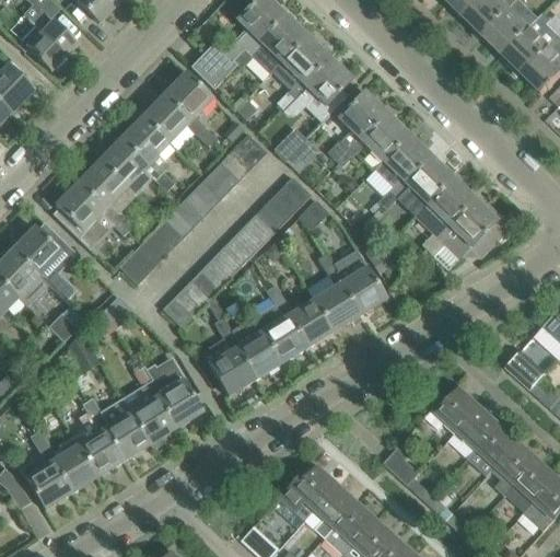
[(76,0),(83,7),(98,22),(120,0),(76,0)]
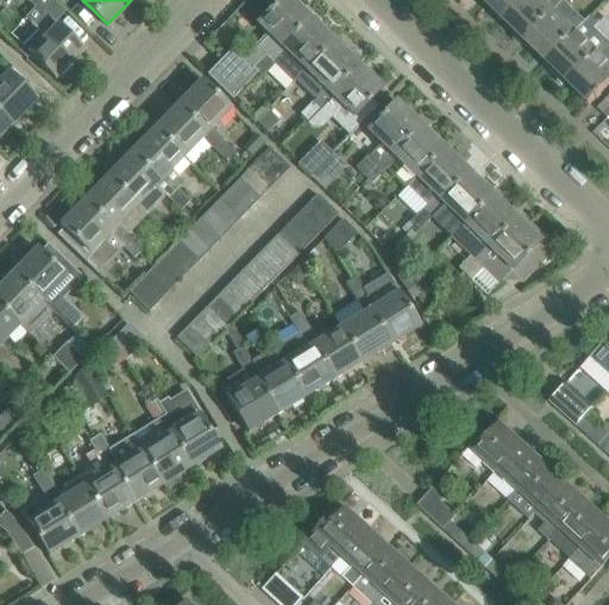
[(264,54),(274,62),(286,49),(281,45),(309,17),(292,0),(276,0),(257,21),(257,23),(258,21),(270,32),(243,60),(231,49),(226,54),(226,52),(207,71),(224,88),(232,96),(257,70),(252,65),(264,54)]
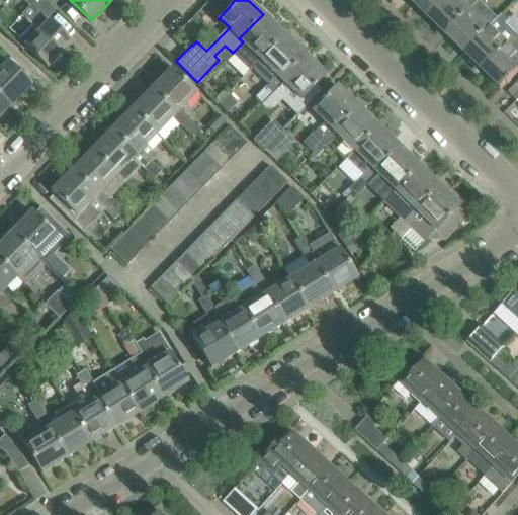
[(413,0),(429,15),(443,0),(413,0)]
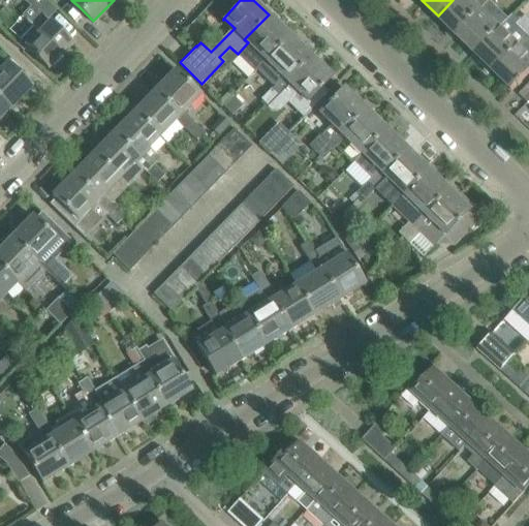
[(453,0),(438,16),(449,27),(446,30),(454,37),(457,34),(481,8),(490,0),(453,0)]
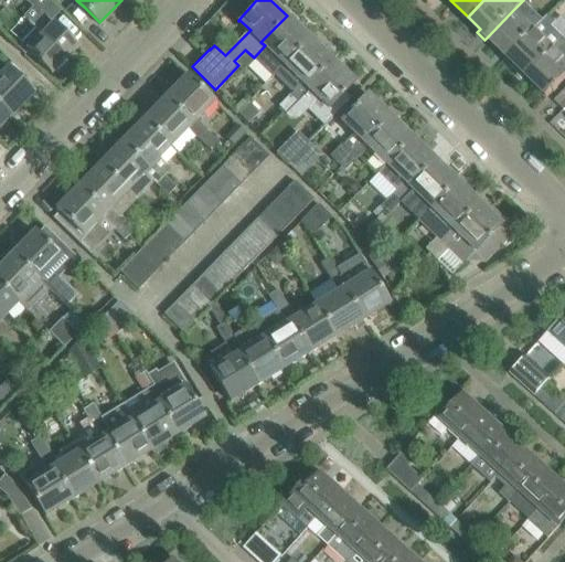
[(534,28),(514,9),(488,36),(508,55),(534,28)]
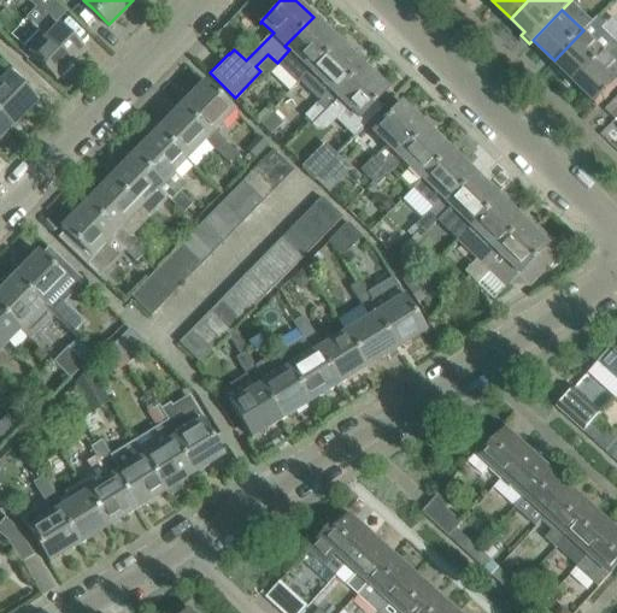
[(30,53),(56,77),(59,74),(62,76),(65,76),(72,69),(72,65),(70,63),(84,48),(58,23),(57,24),(43,11),(33,22),(39,29),(18,49),(27,58),(30,53)]
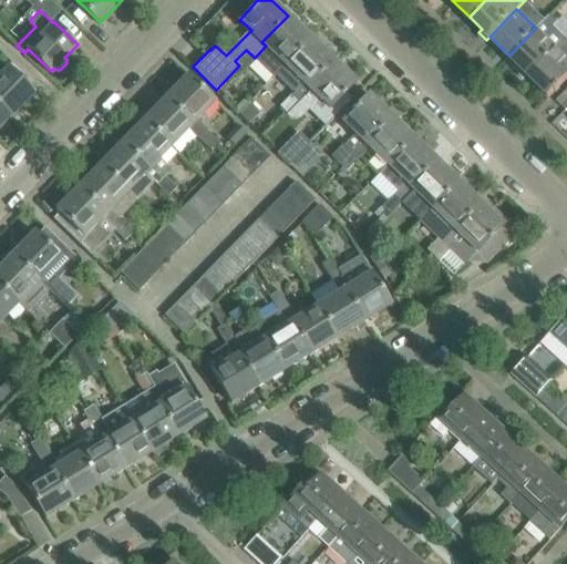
[(536,28),(509,55),(507,59),(526,78),(528,74),(529,75),(566,37),(554,24),(558,20),(550,13),(536,28)]
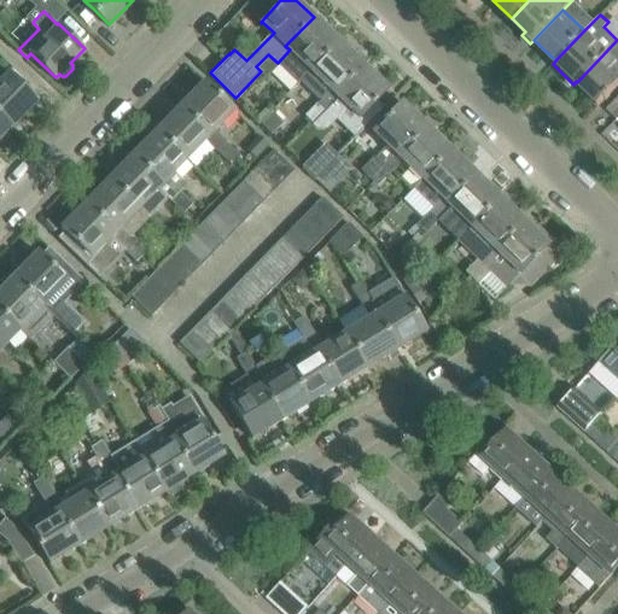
[(338,40),(314,17),(285,46),(290,50),(278,63),(297,82),(309,69),(338,40)]
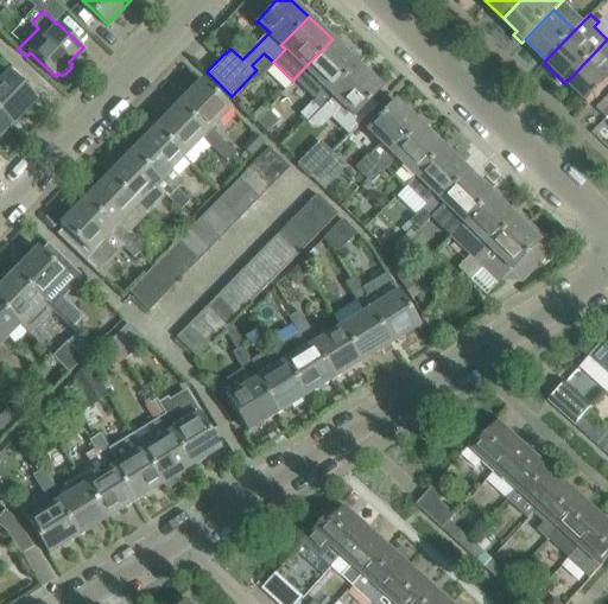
[(607,38),(607,39),(568,81),(588,100),(587,101),(588,102),(594,96),(595,96),(600,91),(599,90),(607,81),(607,38)]
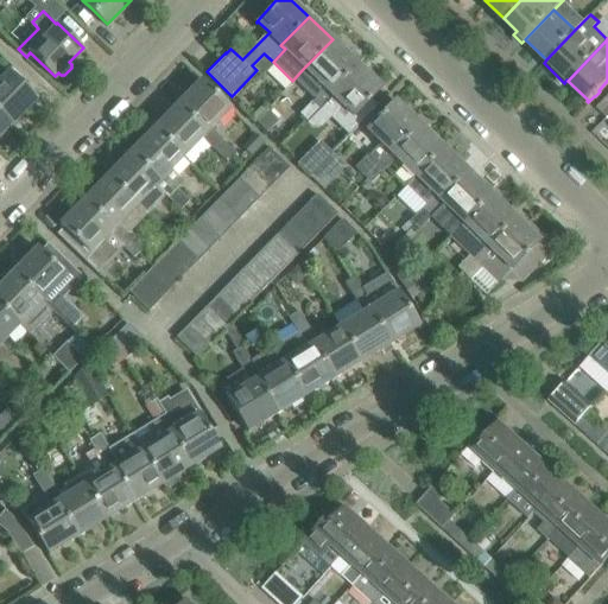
[(356,62),(333,39),(304,68),(324,87),(312,100),(321,108),(333,96),(328,91),(356,62)]
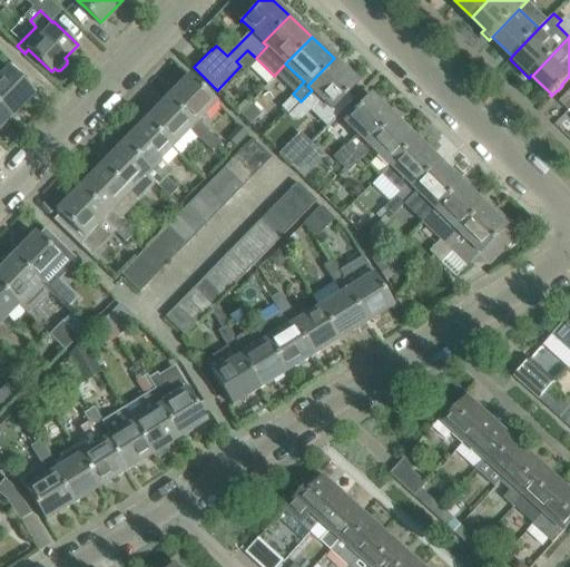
[(236,61),(241,66),(245,69),(256,58),(247,50),(236,61)]
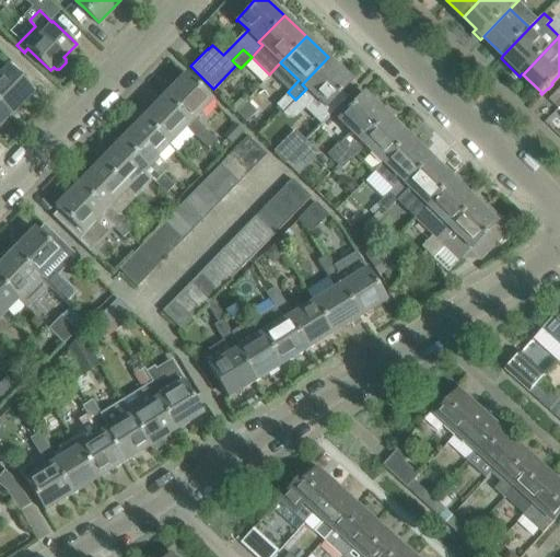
[(0,66),(0,103),(10,113),(33,90),(21,79),(26,73),(9,57),(0,66)]
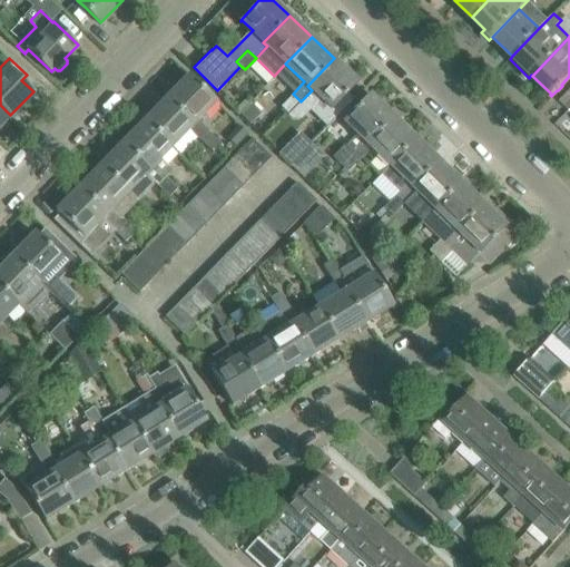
[(282,105),(290,111),(287,114),(291,117),(301,117),(321,98),(331,108),(357,80),(357,79),(356,80),(334,58),(307,86),(312,90),(301,101),(293,94),(282,105)]
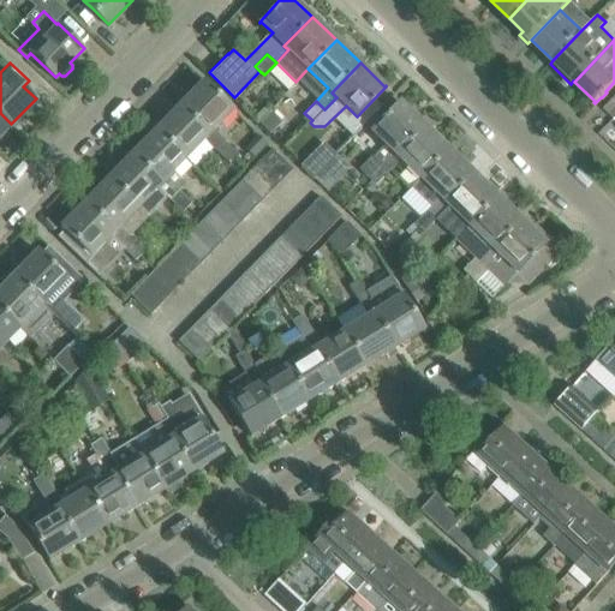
[(203,79),(179,103),(209,133),(214,129),(233,108),(203,79)]
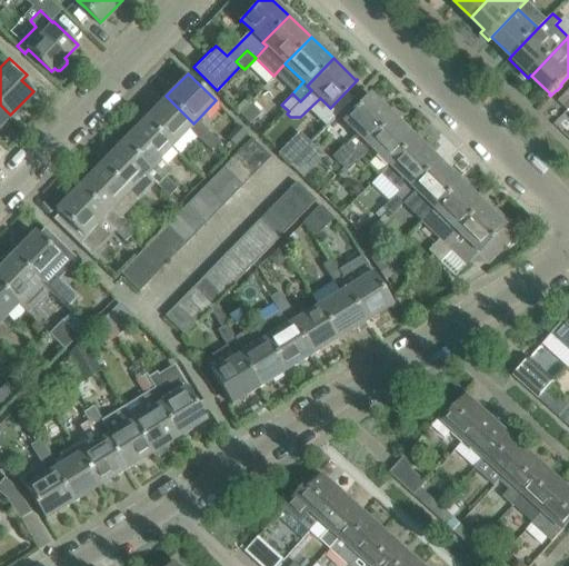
[(366,141),(392,116),(370,93),(371,92),(370,92),(343,119),(356,131),(343,145),(350,150),(358,157),(369,146),(366,141)]
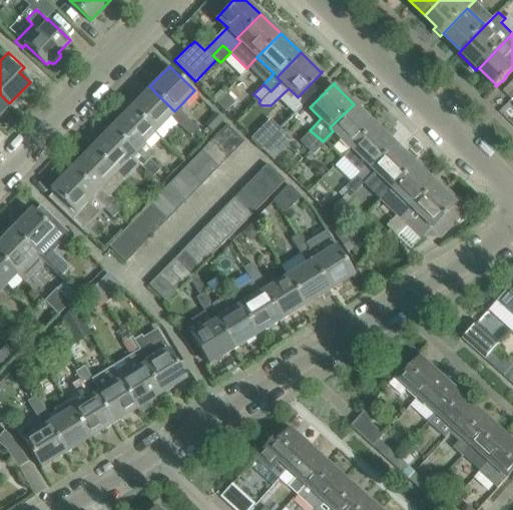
[(149,86),(129,106),(154,131),(170,115),(180,125),(188,117),(178,107),(174,111),(149,86)]
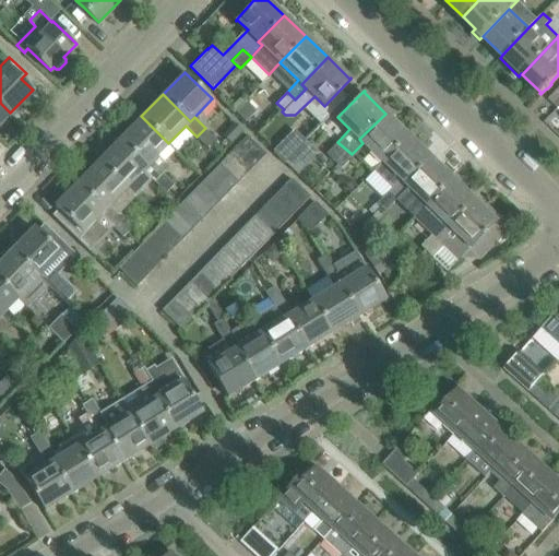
[(0,122),(10,113),(0,103),(0,122)]
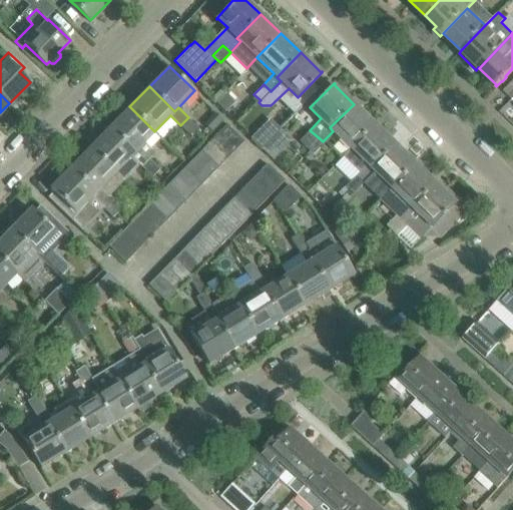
[(330,127),(333,131),(350,147),(374,123),(354,104),(330,127)]
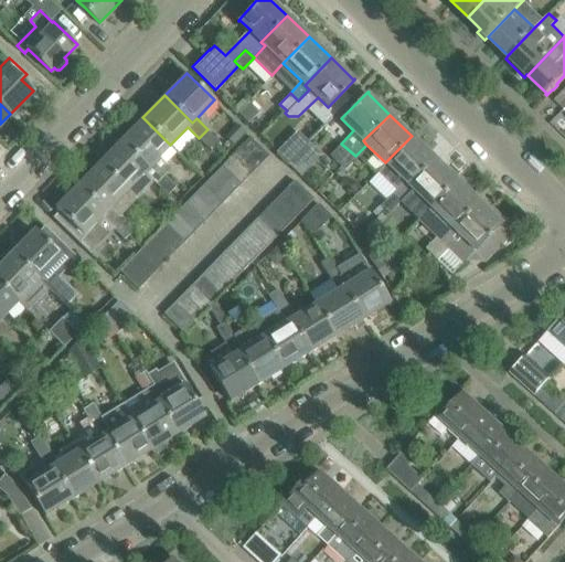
[(170,145),(142,117),(121,139),(149,167),(152,162),(163,173),(171,166),(159,156),(170,145)]
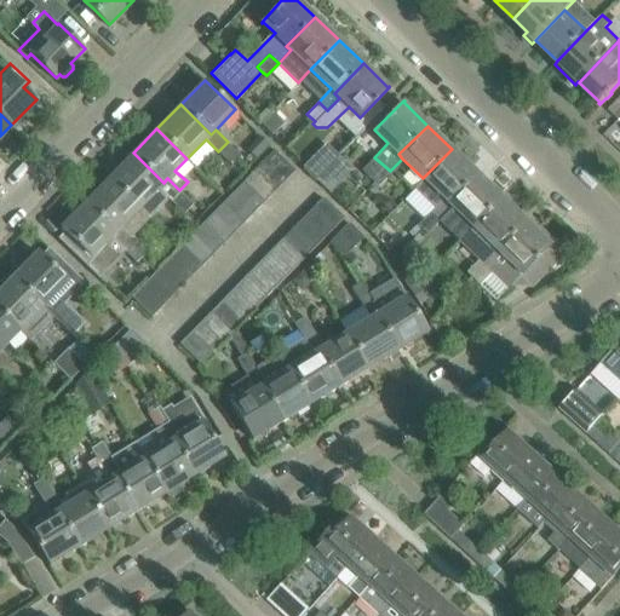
[(241,154),(228,142),(218,151),(231,163),(241,154)]
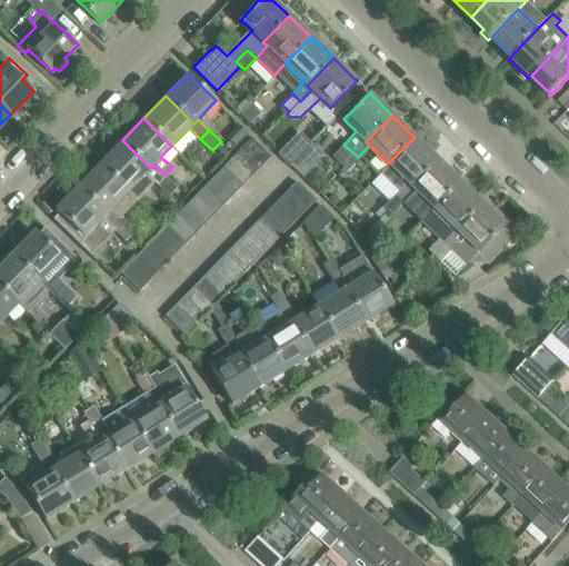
[(310,141),(299,130),(278,151),(290,162),(310,141)]
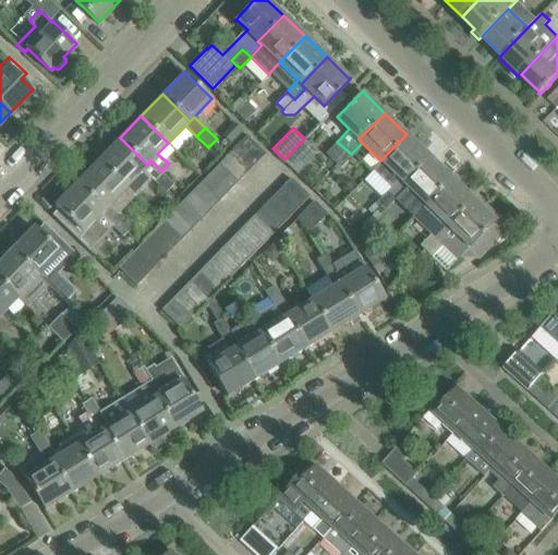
[(246,134),(238,143),(256,161),(266,153),(246,134)]
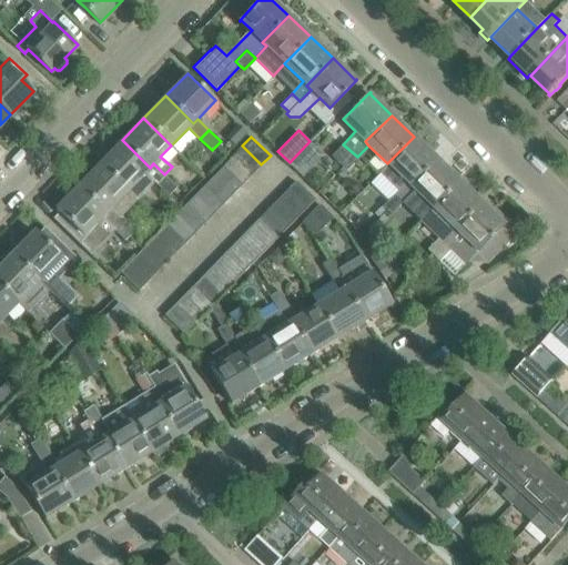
[(435,159),(414,137),(387,163),(406,181),(395,193),(402,200),(404,199),(413,189),(409,184),(435,159)]
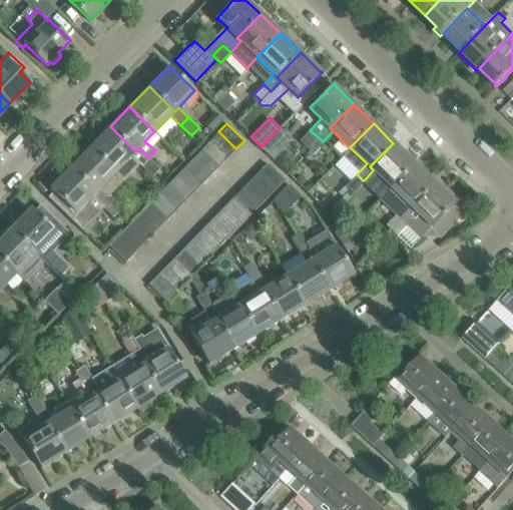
[(135,151),(110,126),(90,146),(123,179),(139,163),(142,165),(145,161),(149,157),(148,157),(138,147),(135,151)]
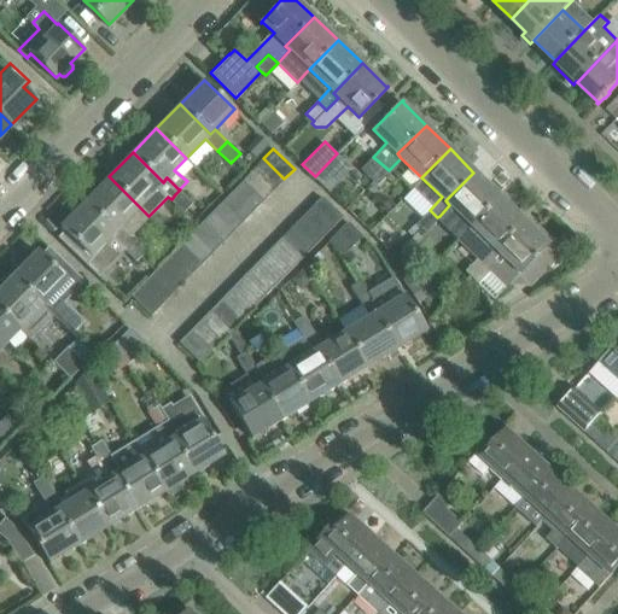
[(315,176),(328,191),(351,167),(337,153),(315,176)]
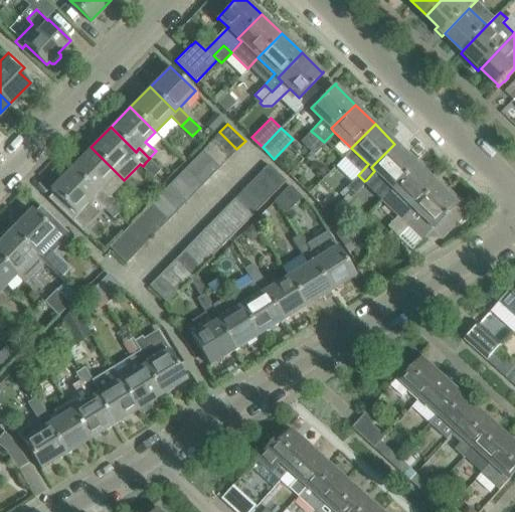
[(236,149),(219,132),(210,141),(228,158),(236,149)]
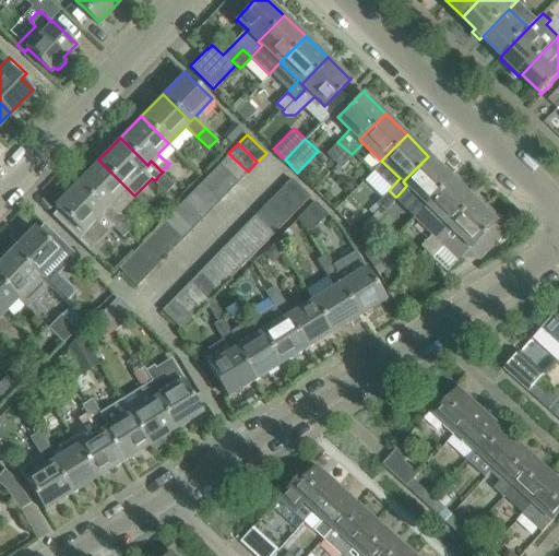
[(352,154),(344,148),(334,158),(341,165),(352,154)]
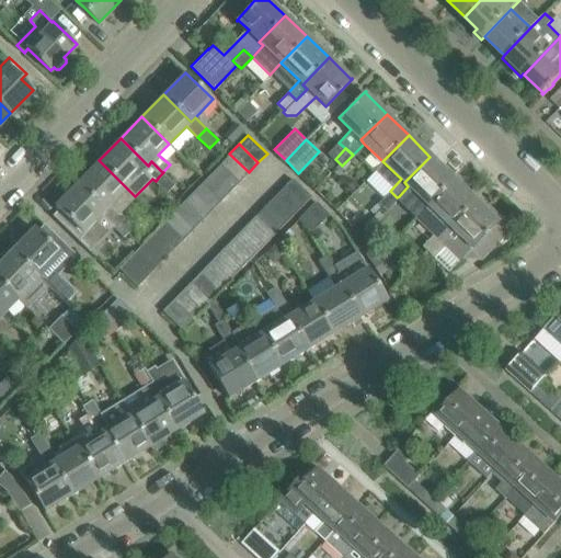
[(229,154),(220,162),(239,181),(249,172),(229,154)]
